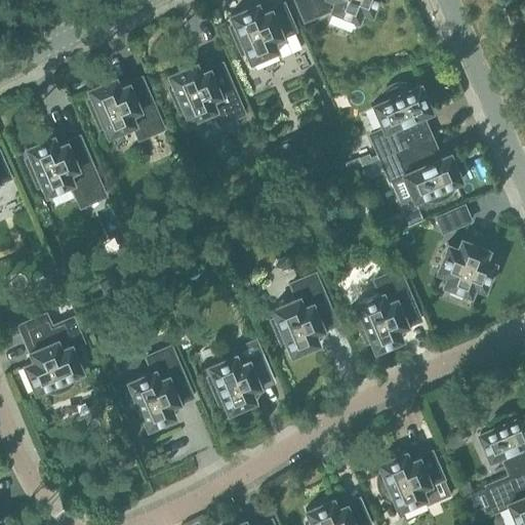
[(295,0),(305,21),(307,19),(318,14),(319,14),(319,13),(330,8),(331,8),(330,9),(333,10),(333,9),(357,18),(356,18),(359,19),(360,17),(359,17),(362,9),(370,12),(372,13),(373,11),(372,11),(376,0),(295,0)]
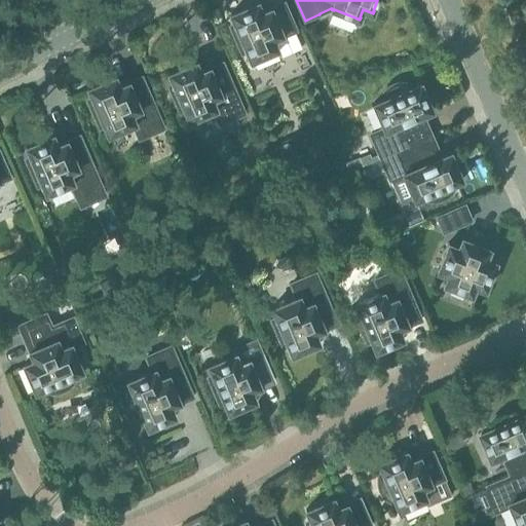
[(250,59),(251,62),(254,61),(254,60),(276,50),(278,49),(282,55),(301,47),(294,31),(296,30),(285,2),(283,3),(271,8),(270,8),(270,9),(262,12),(259,4),(258,2),(256,3),(233,13),(233,12),(230,13),(231,16),(232,16),(235,24),(231,26),(242,52),(247,50),(251,59),(250,59)]
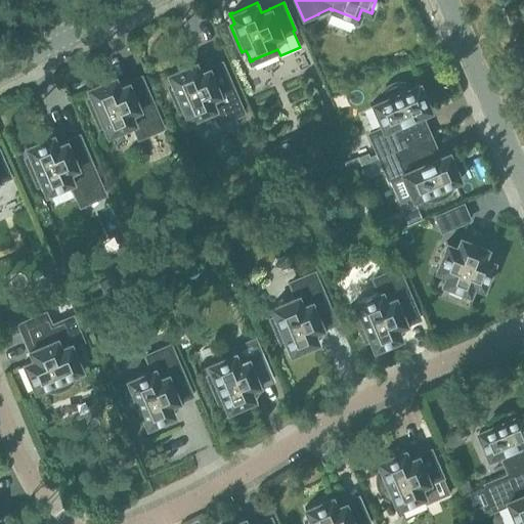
[(191,119),(200,116),(213,110),(219,123),(244,113),(236,96),(235,97),(231,90),(233,89),(222,61),(220,62),(209,68),(208,68),(208,69),(200,72),(197,63),(195,61),(193,62),(171,73),(171,72),(168,73),(169,76),(170,76),(173,84),(169,85),(180,112),(184,110),(188,118),(187,119),(188,121),(191,120),(191,119)]
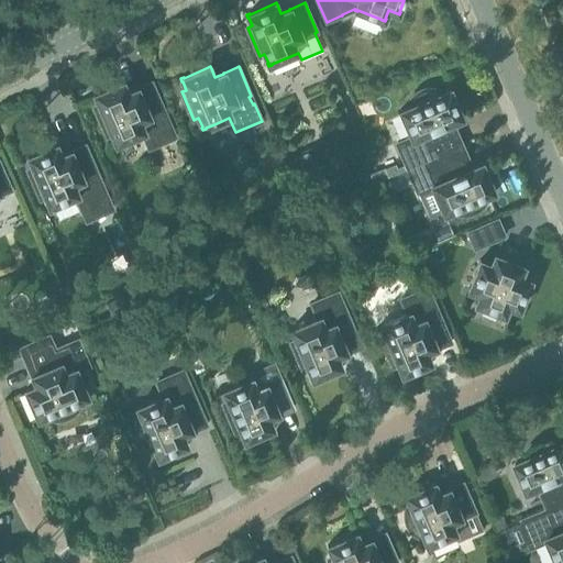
[(119,144),(131,139),(143,133),(150,148),(175,136),(168,119),(166,120),(163,112),(164,111),(152,83),(150,83),(151,84),(139,88),(138,88),(136,89),(129,94),(124,85),(125,84),(124,81),(121,83),(122,83),(97,94),(95,95),(96,97),(100,106),(95,108),(108,135),(112,134),(116,143),(117,145),(119,144)]
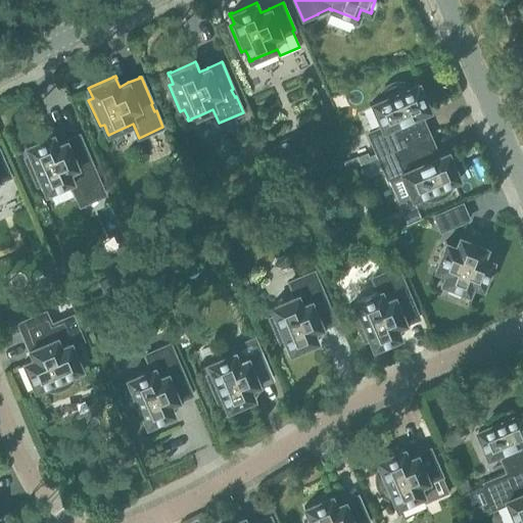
[(371,137),(379,156),(429,135),(420,113),(428,110),(429,110),(431,109),(430,107),(421,86),(419,82),(417,83),(417,84),(409,87),(408,83),(403,82),(399,82),(397,83),(393,83),(390,85),(387,87),(385,88),(383,91),(381,94),(383,98),(375,102),(374,101),(372,102),(374,106),(385,131),(371,137)]
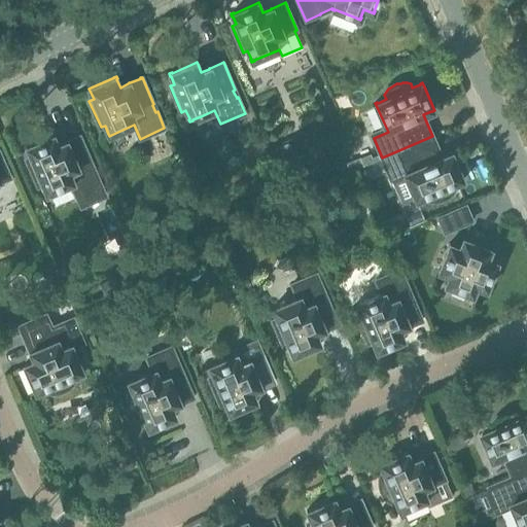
[(49,194),(48,194),(71,183),(81,206),(105,196),(79,136),(78,136),(78,137),(67,142),(67,141),(65,142),(66,143),(58,146),(55,138),(54,135),(51,136),(51,137),(29,146),(26,147),(27,149),(28,149),(31,157),(27,160),(38,185),(42,184),(46,192),(45,192),(46,195),(49,194)]
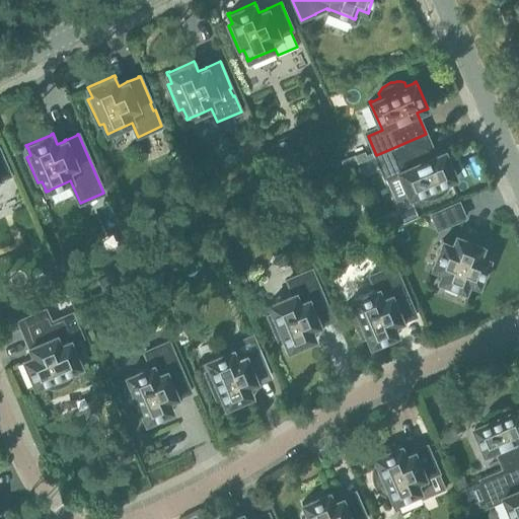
[(421,193),(423,197),(426,198),(430,198),(434,198),(436,197),(439,196),(442,194),(444,192),(446,189),(448,186),(447,181),(455,178),(457,177),(456,175),(446,153),(445,150),(443,151),(435,155),(426,134),(376,155),(385,175),(398,169),(409,194),(411,198),(413,197),(421,193)]
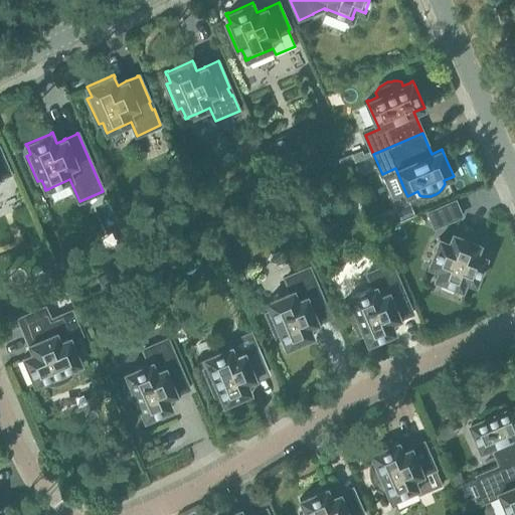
[(263,151),(256,137),(246,141),(252,155),(263,151)]
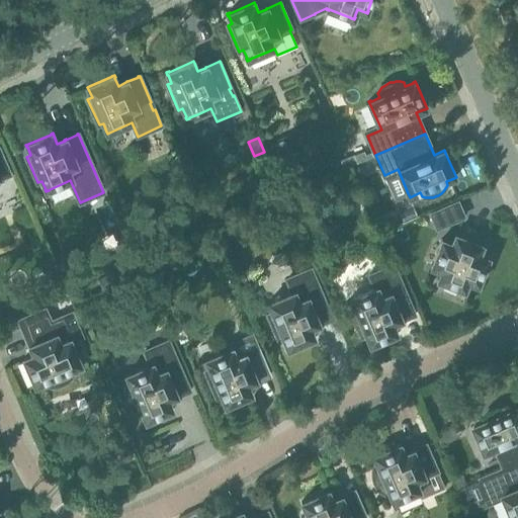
[(294,157),(285,138),(267,147),(275,165),(294,157)]
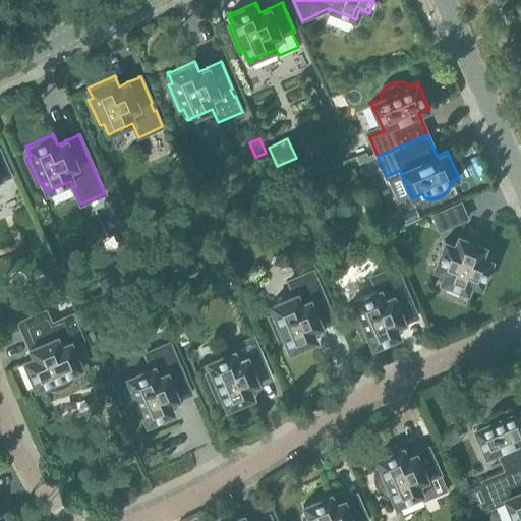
[(466,146),(454,151),(457,158),(469,153),(469,152),(474,150),(471,145),(467,147),(466,146)]
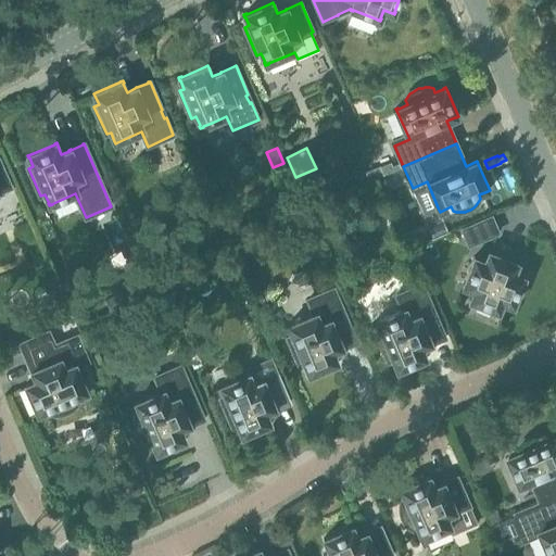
[(390,161),(379,165),(382,173),(382,174),(400,166),(397,162),(392,165),(390,161)]
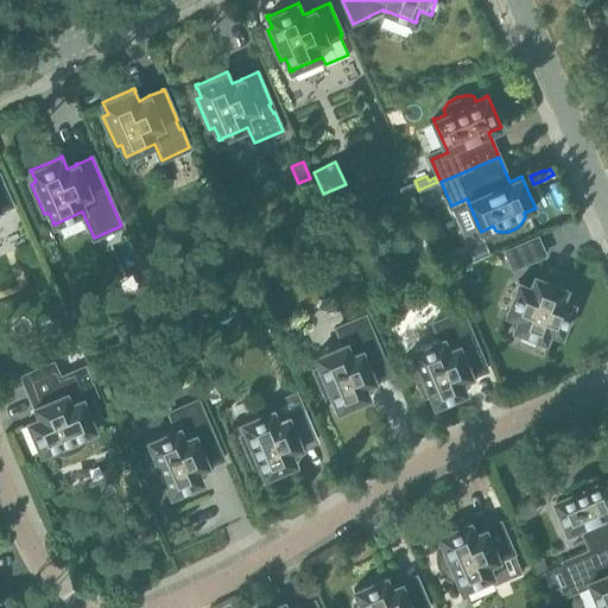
[(0,209),(10,206),(11,206),(12,204),(0,177),(0,209)]
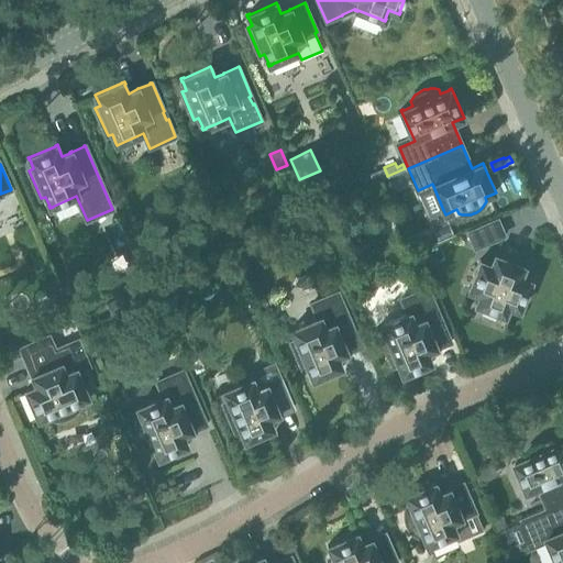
[(373,181),(387,175),(384,167),(370,173),(373,181)]
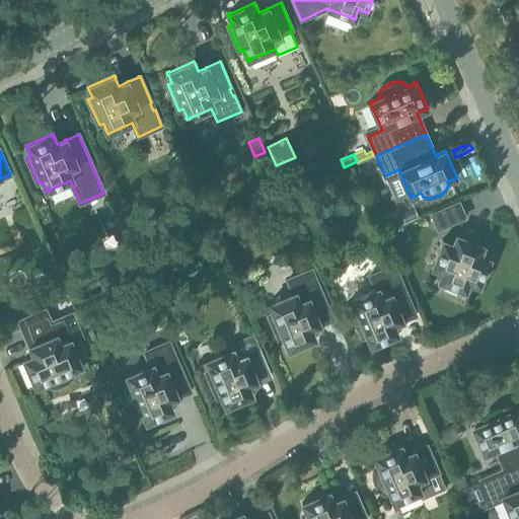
[(182,196),(196,191),(191,178),(177,183),(182,196)]
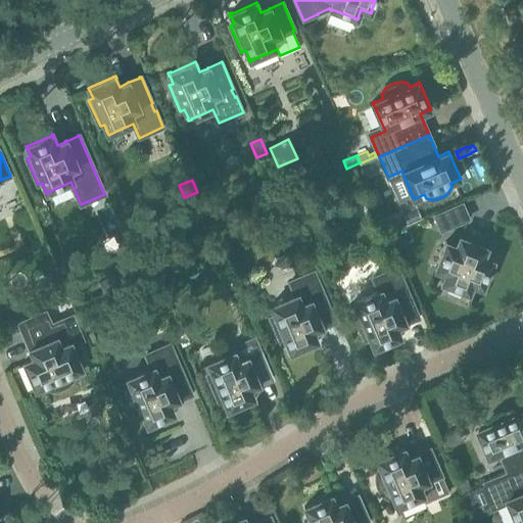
[(441,231),(449,227),(469,219),(463,204),(435,217),(441,231)]
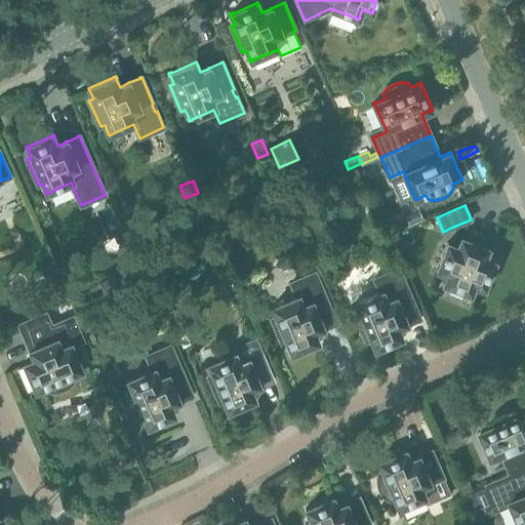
[(445,284),(459,290),(470,294),(472,295),(472,293),(475,285),(483,289),(485,290),(486,288),(485,288),(495,264),(496,261),(494,261),(486,258),(488,250),(489,250),(490,249),(488,248),(465,239),(462,238),(461,240),(462,240),(459,248),(450,244),(451,244),(449,243),(448,245),(439,269),(438,271),(440,272),(440,271),(448,274),(444,282),(443,284),(445,285),(445,284)]
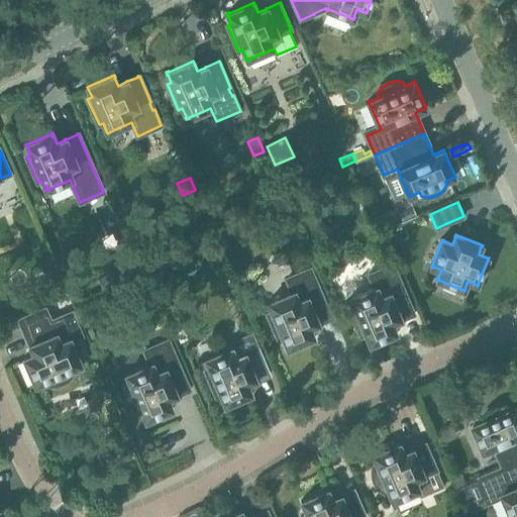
[(119,259),(133,252),(128,239),(114,245),(119,259)]
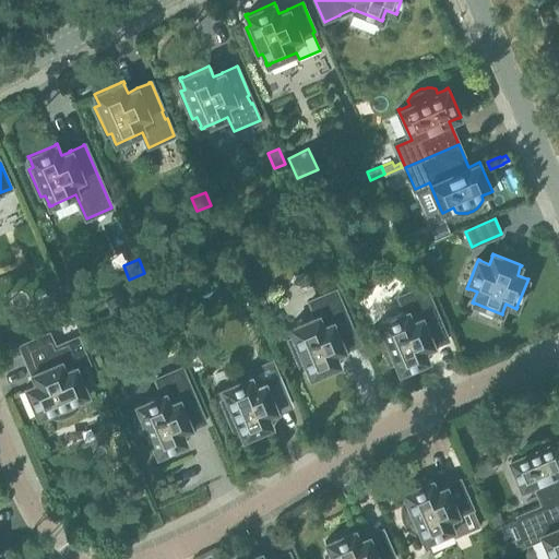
[(402,371),(415,366),(427,361),(429,360),(428,358),(424,349),(432,346),(432,347),(435,346),(433,346),(445,341),(447,341),(448,341),(436,311),(433,312),(430,304),(432,304),(425,286),(399,297),(405,311),(381,322),(381,321),(378,322),(379,325),(380,324),(383,333),(379,335),(391,364),(395,361),(399,370),(400,373),(403,372),(402,371)]
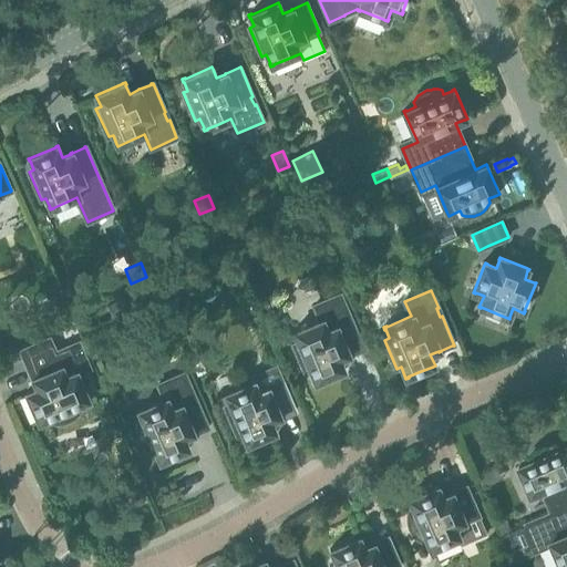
[(318,381),(330,377),(342,371),(346,370),(344,368),(343,368),(340,359),(348,356),(348,357),(350,356),(362,350),(364,350),(351,320),(350,321),(346,312),(348,312),(340,295),(315,306),(320,320),(296,331),(296,330),(294,331),(295,334),(299,343),(294,344),(306,373),(311,371),(315,380),(313,380),(316,383),(318,382),(318,381)]
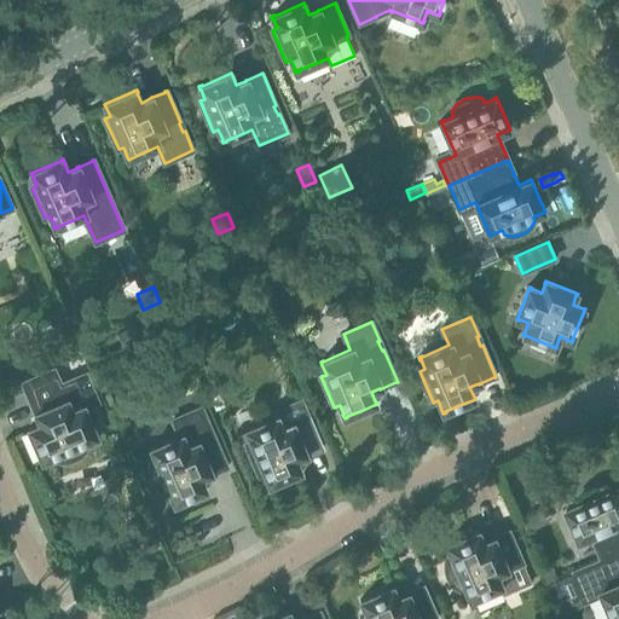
[(65,461),(70,461),(74,460),(79,457),(82,453),(85,451),(87,446),(86,443),(94,438),(96,439),(98,438),(97,434),(85,408),(98,403),(86,374),(61,385),(55,371),(56,371),(55,369),(22,383),(23,385),(29,398),(29,400),(30,400),(35,414),(36,415),(41,423),(32,428),(30,427),(28,429),(29,432),(41,458),(42,462),(45,461),(45,460),(55,456),(57,461),(61,461),(65,461)]
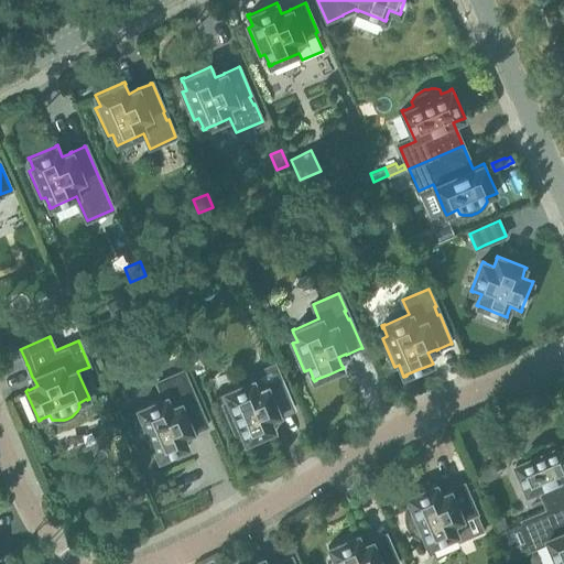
[(141,442),(143,445),(147,447),(150,449),(154,448),(159,457),(158,457),(159,459),(162,458),(161,458),(186,447),(188,446),(187,444),(183,435),(192,432),(192,433),(194,432),(193,432),(205,426),(206,426),(207,426),(195,397),(193,398),(190,389),(191,389),(184,371),(158,382),(164,398),(140,408),(137,409),(138,411),(139,411),(142,420),(138,422),(137,425),(137,430),(138,434),(139,437),(141,442)]
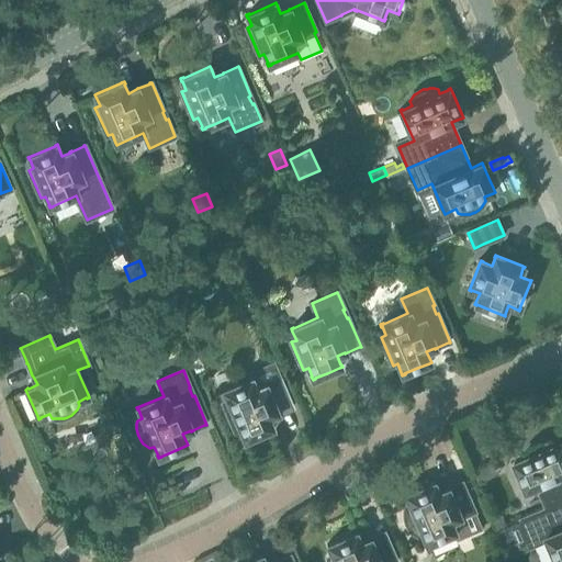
[(247,439),(255,436),(271,429),(274,428),(273,426),(272,426),(269,417),(277,414),(278,415),(279,414),(279,413),(291,408),(293,408),(280,378),(279,379),(279,380),(267,384),(265,385),(257,389),(254,380),(253,378),(250,379),(226,390),(225,389),(223,390),(224,393),(228,401),(224,403),(236,431),(240,429),(244,438),(245,441),(247,440),(247,439)]
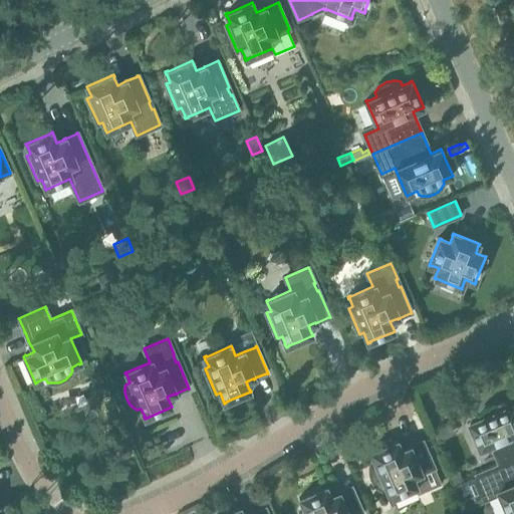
[(478,475),(478,476),(513,460),(513,404),(507,408),(506,404),(502,403),(498,403),(494,403),(491,405),(488,406),(485,409),(482,411),(480,415),(482,419),(474,422),(471,423),(472,425),(473,425),(482,447),(483,450),(485,449),(485,448),(493,445),(496,452),(495,452),(496,454),(501,465),(478,475)]
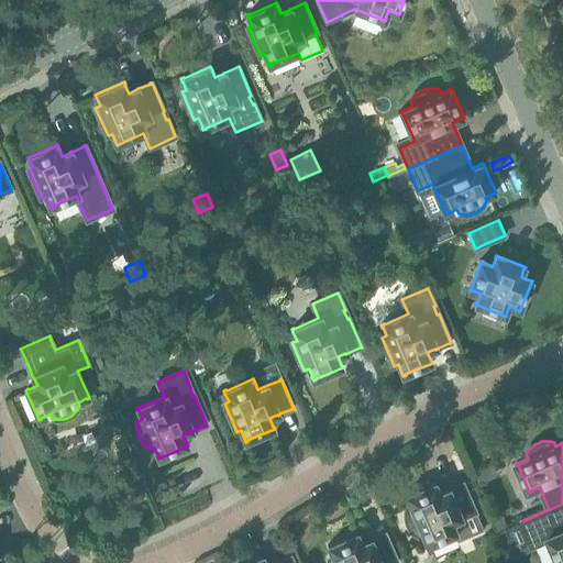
[(138,482),(121,489),(128,506),(144,498),(138,482)]
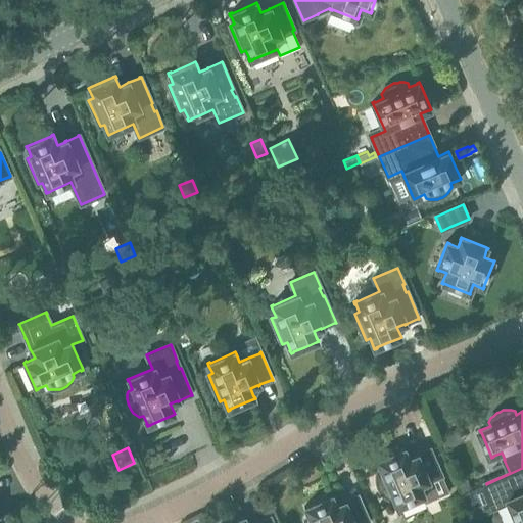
[(401,449),(395,453),(379,460),(379,459),(377,460),(378,463),(382,471),(378,472),(377,476),(377,479),(377,483),(379,487),(380,490),(383,493),(385,496),(389,498),(393,496),(396,505),(397,508),(399,507),(399,506),(422,496),(425,495),(424,493),(423,493),(420,485),(427,482),(429,482),(429,481),(440,477),(441,476),(430,448),(428,449),(418,455),(417,455),(416,455),(416,456),(409,459),(405,450),(406,450),(405,448),(401,449)]
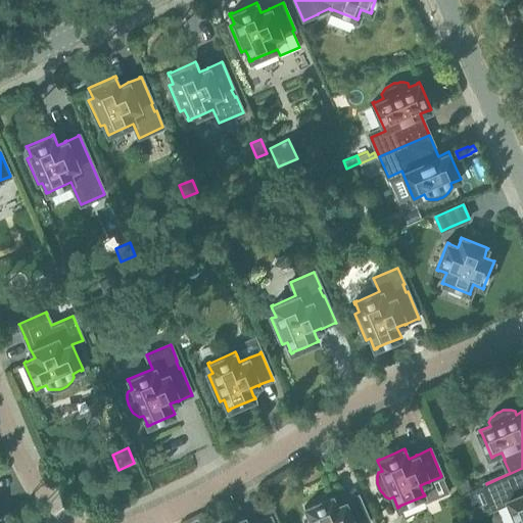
[(472,520),(511,504),(519,522),(522,522),(522,468),(486,484),(487,484),(462,495),(472,520)]
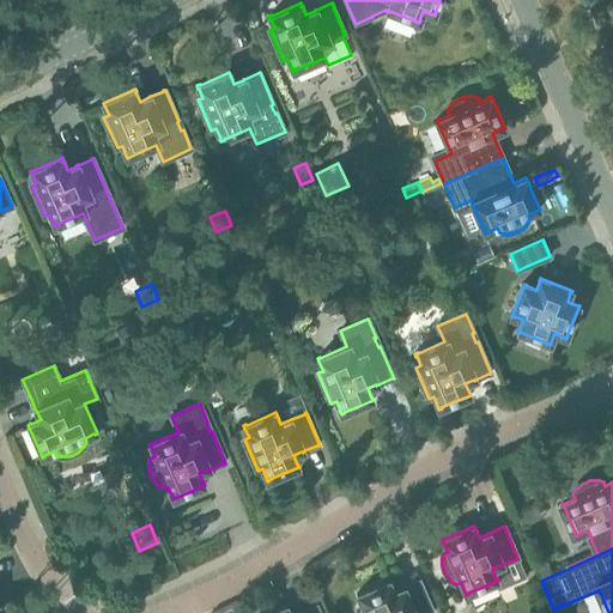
[(534,566),(540,580),(553,575),(547,560),(534,566)]
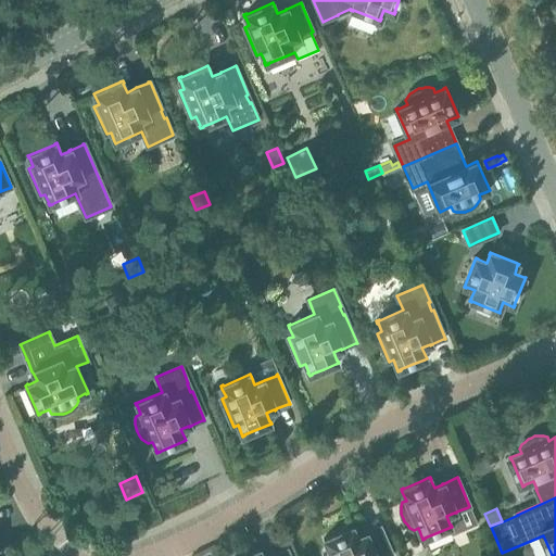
[(392,555),(380,527),(379,528),(367,533),(365,533),(365,534),(357,538),(354,529),(353,526),(351,527),(351,528),(326,538),(324,539),(325,541),(329,550),(325,552),(324,555),(392,555)]
